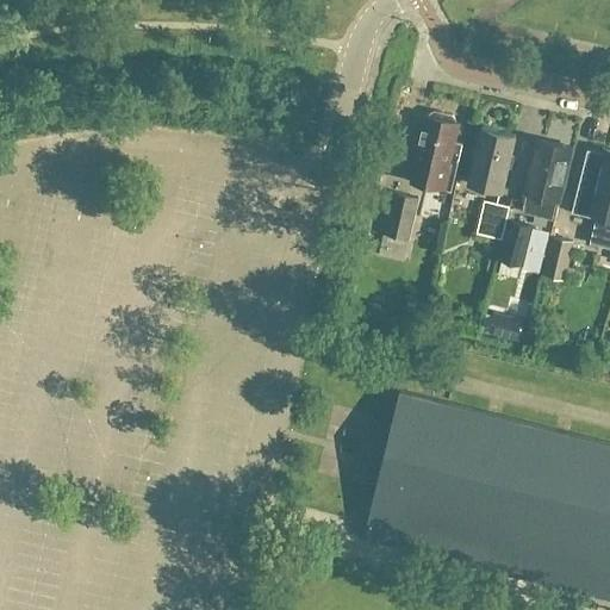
[(458,124),(453,123),(454,122),(450,117),(433,113),(428,116),(428,117),(423,116),(414,160),(416,161),(410,184),(449,193),(461,145),(453,143),(458,124)]
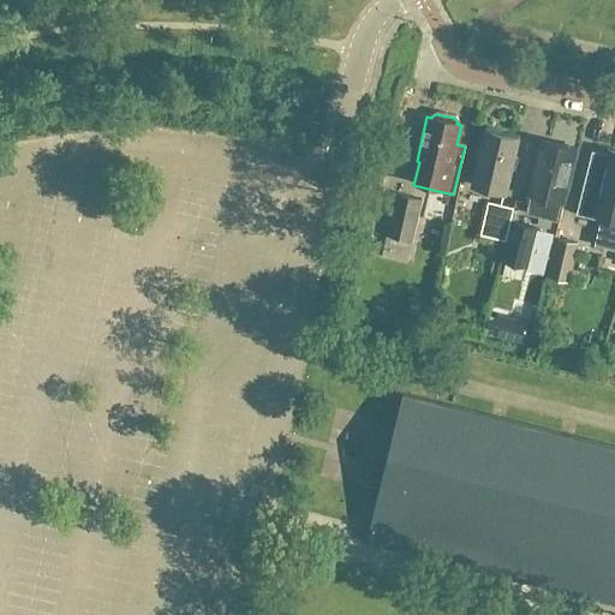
[(505,195),(518,138),(485,131),(472,187),(505,195)]
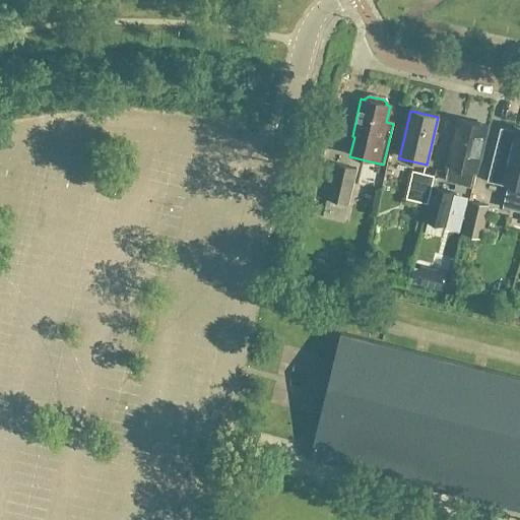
[(470,186),(474,172),(485,127),(460,121),(449,166),(445,180),(470,186)]
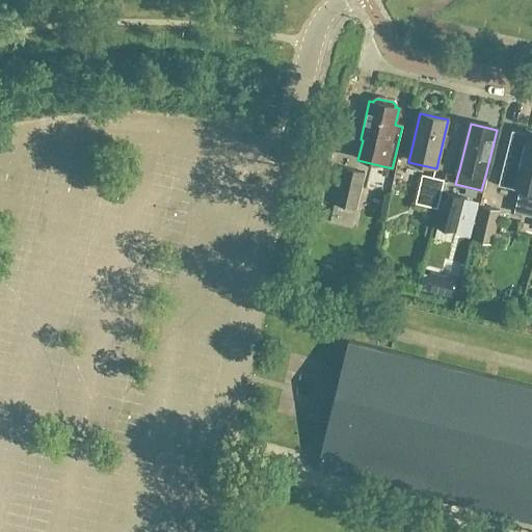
[(500,187),(521,192),(515,214),(531,218),(531,134),(528,134),(527,137),(512,133),(500,187)]
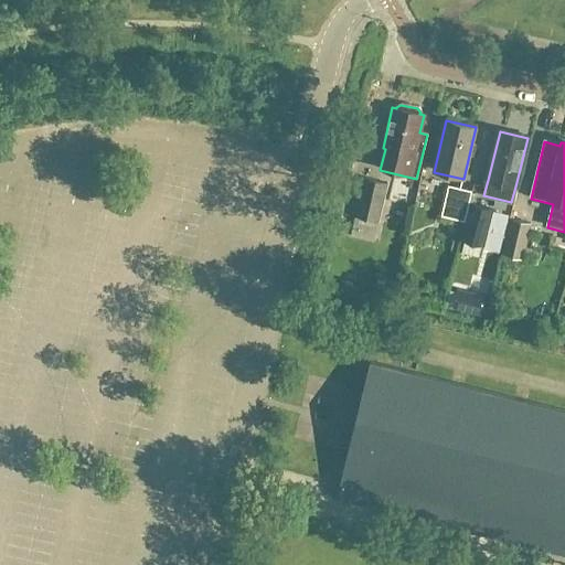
[(354,217),(377,223),(382,205),(386,185),(363,180),(359,200),(354,217)]
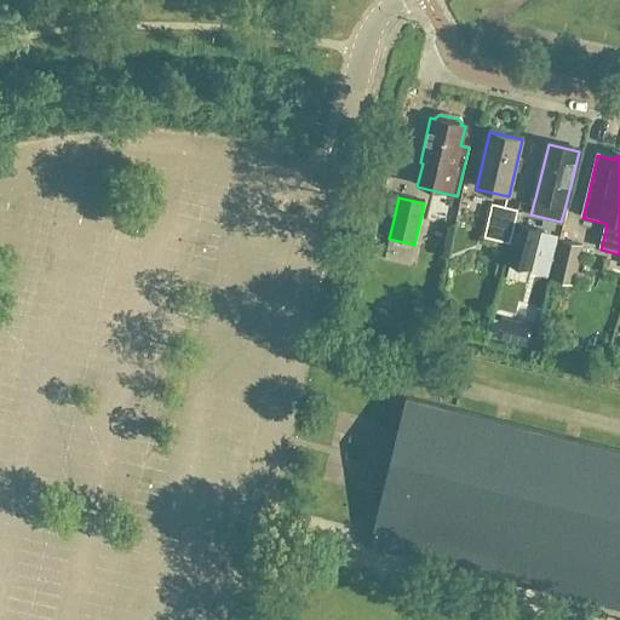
[(509,242),(516,210),(492,204),(483,236),(509,242)]
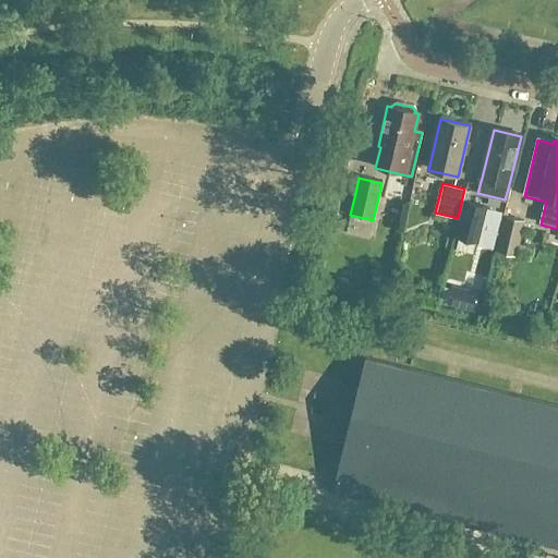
[(457,235),(477,241),(480,241),(487,207),(463,202),(456,235),(457,235)]
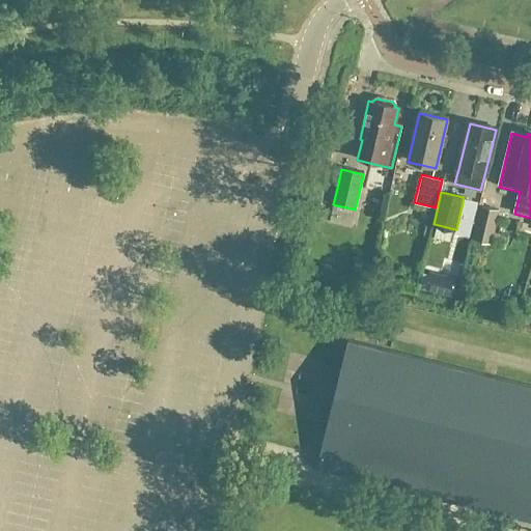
[(497,212),(480,207),(475,230),(473,240),(490,244),(492,234),(497,212)]
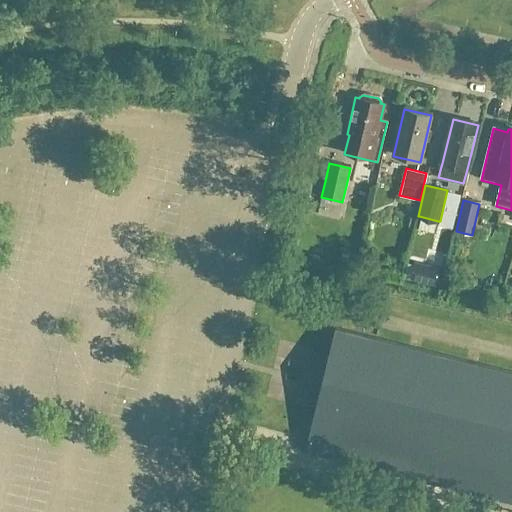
[(344,223),(346,203),(326,201),(324,221),(344,223)]
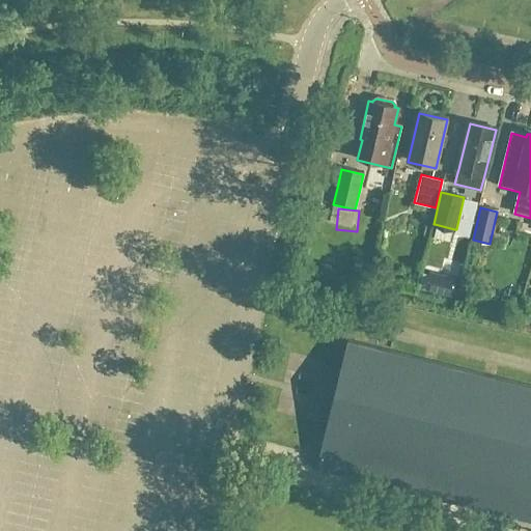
[(423,291),(451,299),(455,281),(428,274),(423,291)]
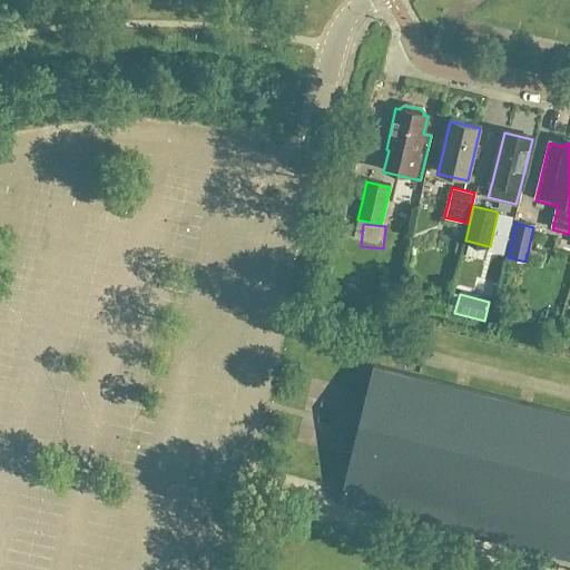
[(569,415),(372,367),(345,478),(342,492),(338,505),(569,562),(569,415)]
